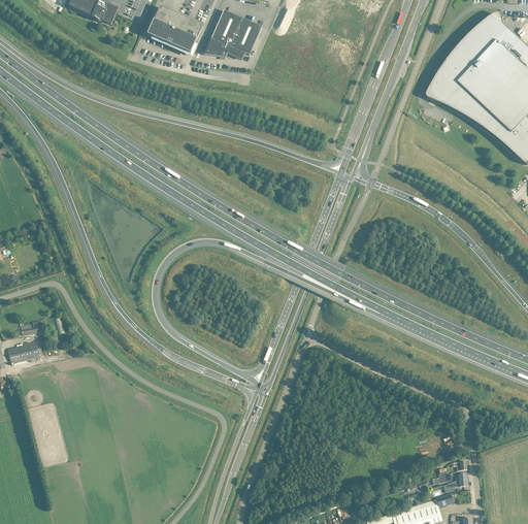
[(71,0),(70,3),(94,13),(93,14),(101,20),(102,18),(111,22),(118,7),(109,3),(101,0),(71,0)]
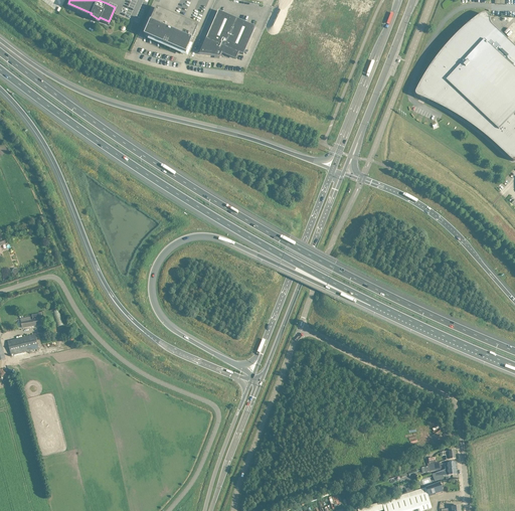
[(156,4),(144,32),(181,48),(180,49),(183,50),(183,49),(186,50),(198,22),(156,4)]
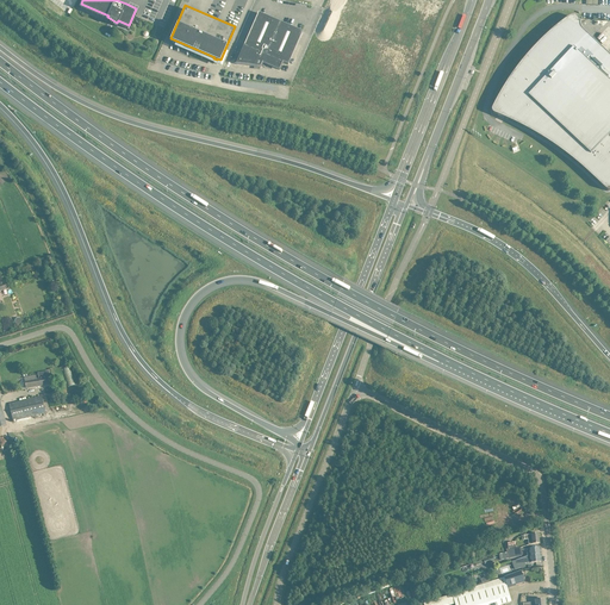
[(236,60),(254,62),(260,63),(262,58),(280,66),(282,58),(288,61),(303,27),(259,8),(244,41),(236,60)]
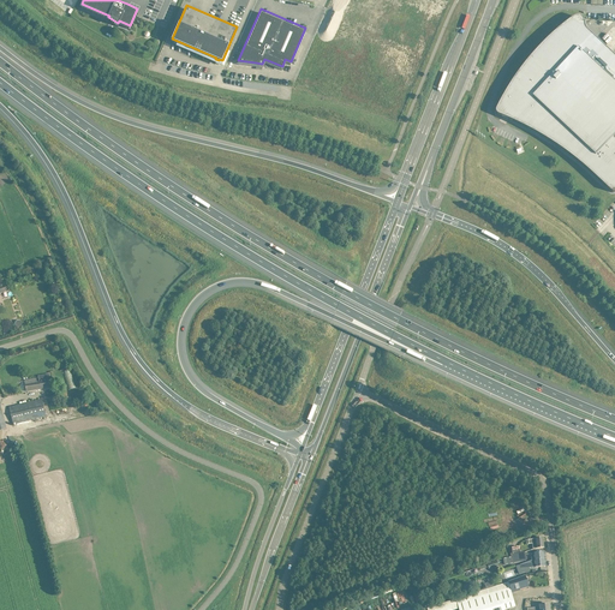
[(614,131),(614,53),(587,28),(586,27),(586,25),(585,25),(585,24),(585,23),(584,18),(584,17),(583,16),(583,15),(581,15),(580,13),(579,13),(578,13),(577,13),(572,16),(565,21),(559,25),(549,35),(542,42),(535,48),(523,64),(517,71),(511,79),(506,89),(503,93),(501,96),(500,100),(497,103),(496,106),(496,107),(496,108),(496,109),(496,111),(497,111),(509,117),(515,119),(520,121),(526,124),(531,127),(536,130),(542,133),(547,136),(551,139),(556,143),(561,145),(566,149),(571,153),(575,156),(580,161),(585,165),(590,168),(610,187),(611,189),(613,189),(614,189),(614,187),(614,135),(614,133),(614,131)]
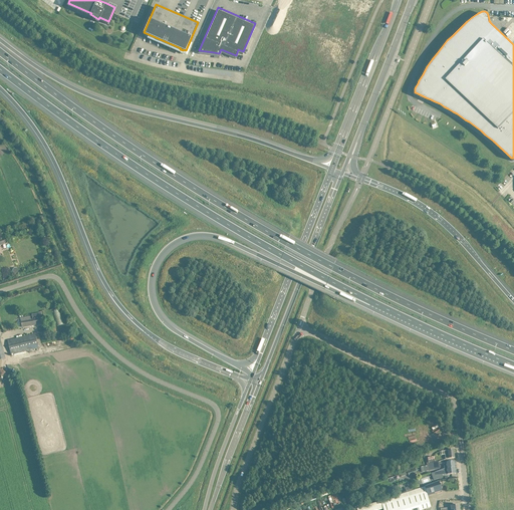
[(32,310),(33,315),(31,316),(30,312),(20,314),(22,324),(43,320),(41,309),(32,310)]
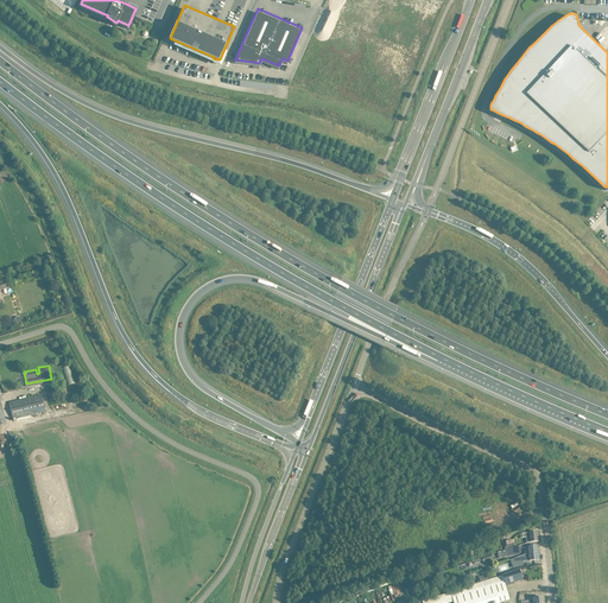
[(8,399),(11,404),(13,414),(45,407),(43,397),(42,391),(8,399)]
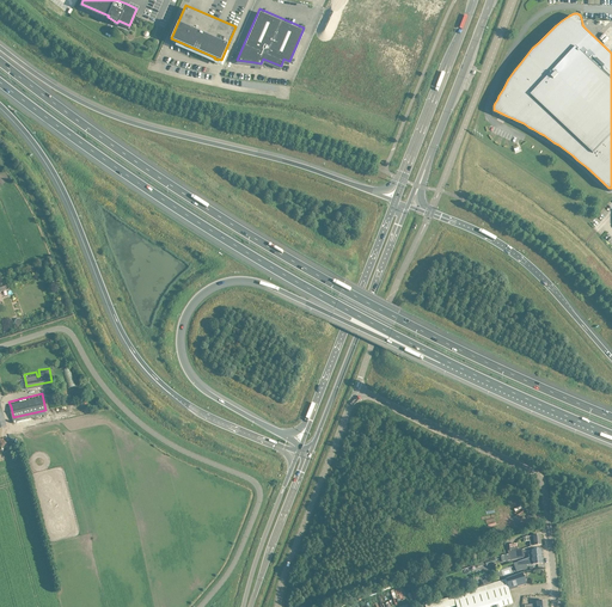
[(530,537),(531,543),(542,541),(539,531),(524,533),(524,538),(530,537)]
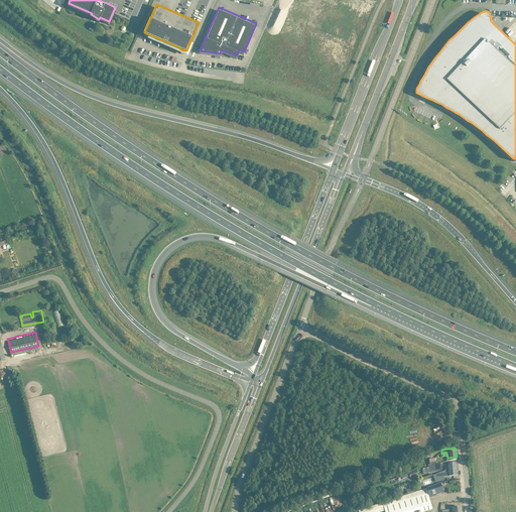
[(427,456),(428,464),(436,461),(436,460),(435,455),(429,456),(427,456)]
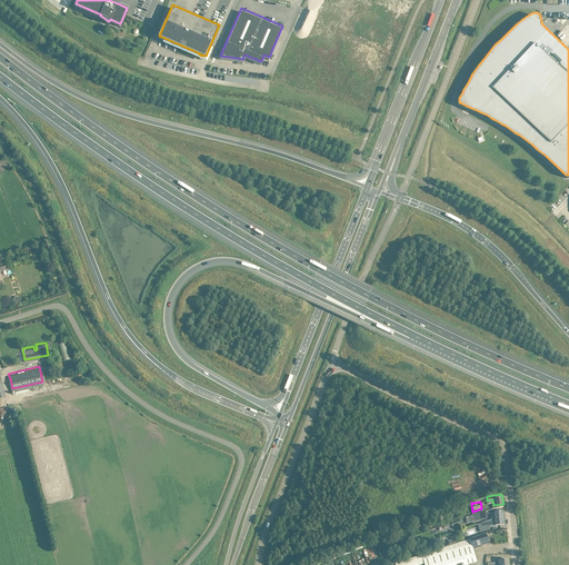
[(486,506),(481,507),(481,508),(472,512),(475,512),(475,514),(476,517),(487,515),(486,506)]
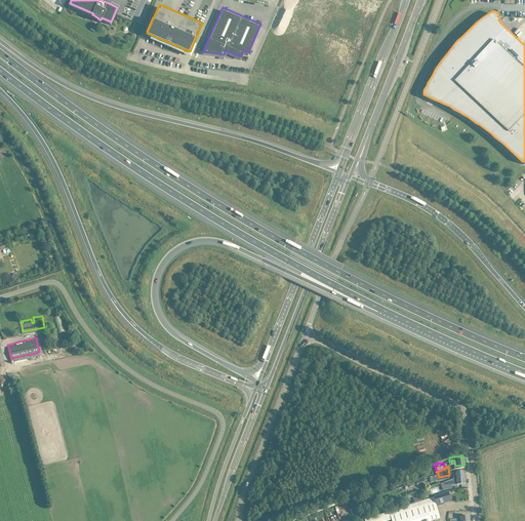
[(456,475),(455,475),(453,475),(451,476),(443,479),(444,482),(452,481),(456,481),(466,480),(465,474),(456,475)]
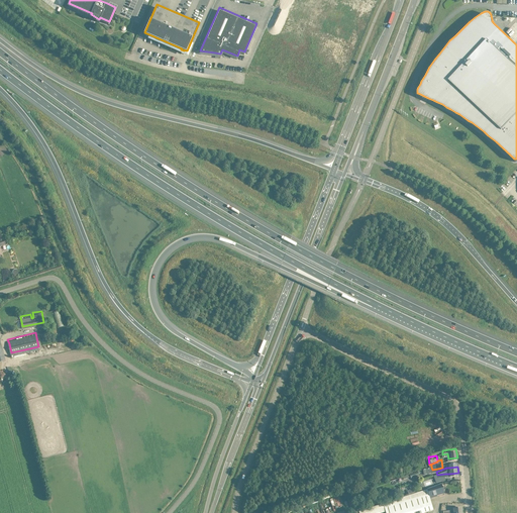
[(427,485),(427,488),(384,501),(387,512),(424,512),(423,509),(433,507),(429,494),(444,490),(441,481),(427,485)]
